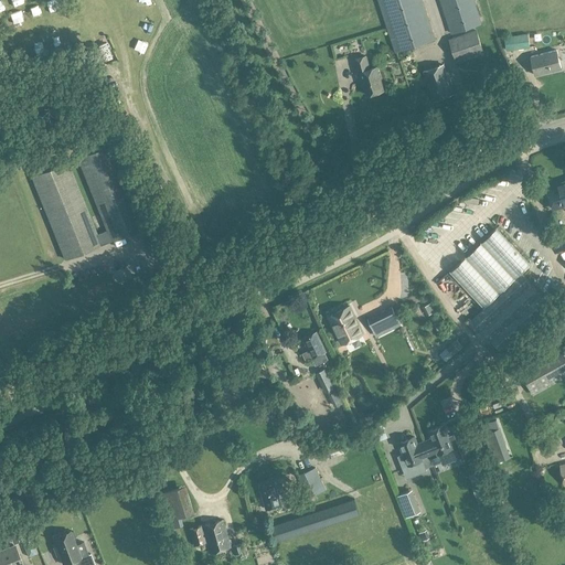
[(377,0),(395,53),(436,39),(423,0),(377,0)]
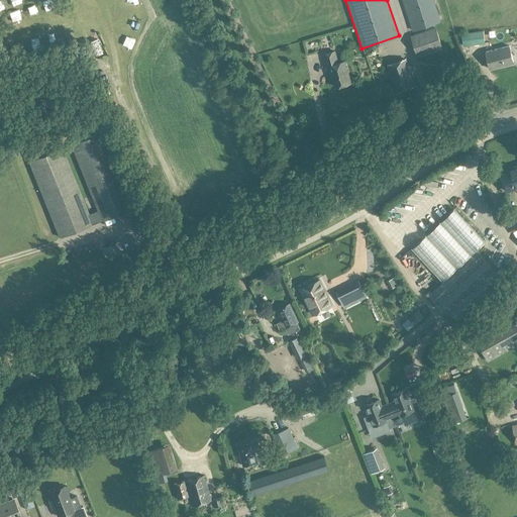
[(433,0),(402,0),(413,30),(441,22),(433,0)]
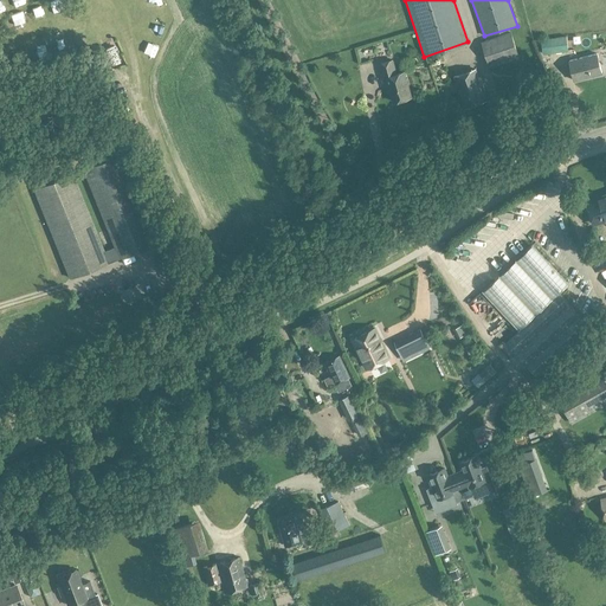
[(520,57),(511,31),(482,42),(490,68),(520,57)]
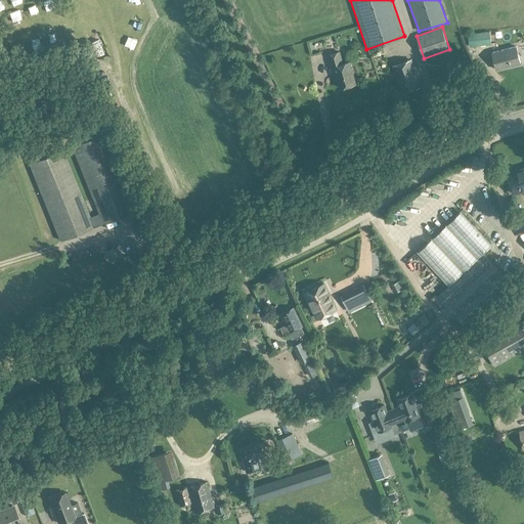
[(490,34),(490,31),(468,33),(469,34),(470,47),(477,46),(491,44),(490,34)]
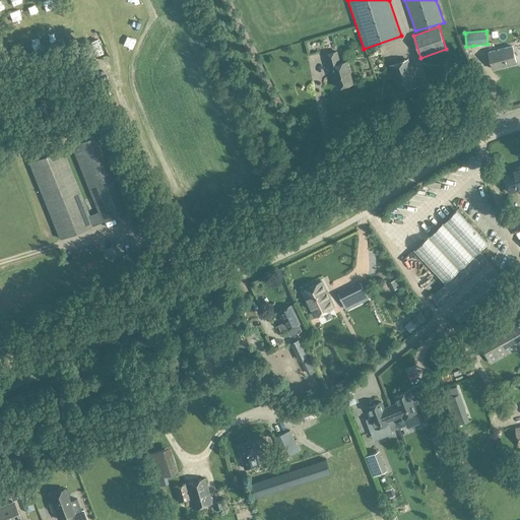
[(102,54),(95,40),(89,43),(95,57),(102,54)]
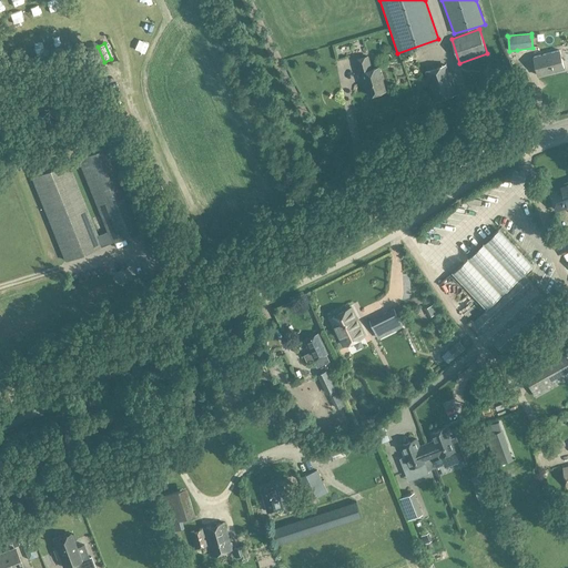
[(559,50),(534,57),(538,75),(547,73),(547,72),(564,68),(559,50)]
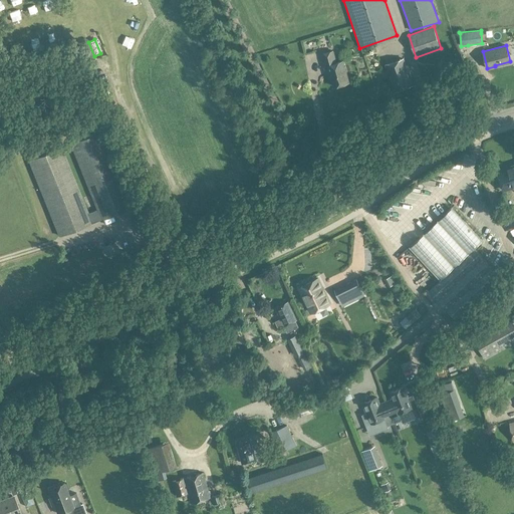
[(333,51),(322,54),(328,73),(329,73),(333,86),(349,81),(343,61),(334,63),(333,59),(335,58),(333,51)]
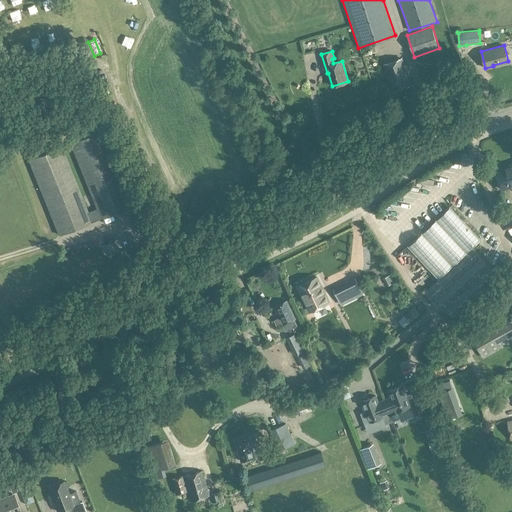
[(402,59),(385,65),(393,90),(411,84),(408,78),(410,77),(408,70),(406,71),(402,59)]
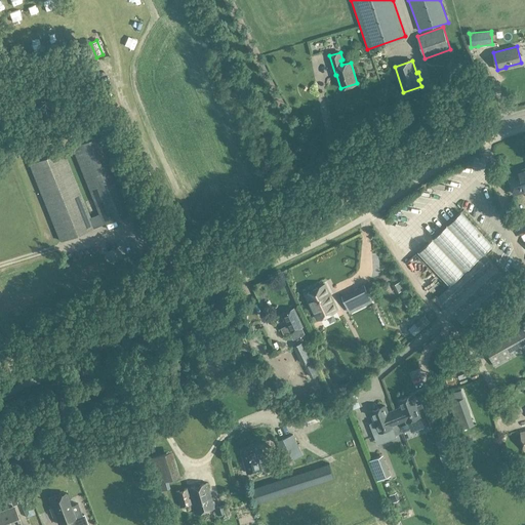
[(99,226),(137,210),(107,134),(106,132),(97,136),(95,131),(84,136),(86,140),(72,147),(98,214),(94,215),(99,226)]
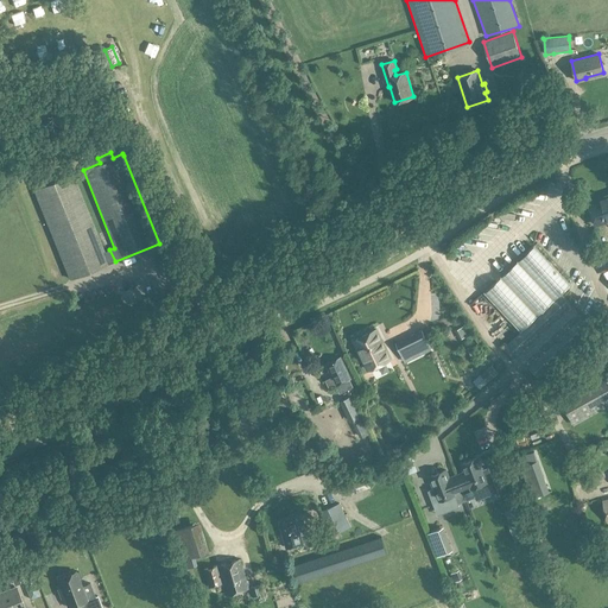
[(74,173),(33,190),(70,280),(115,261),(109,249),(106,252),(74,173)]
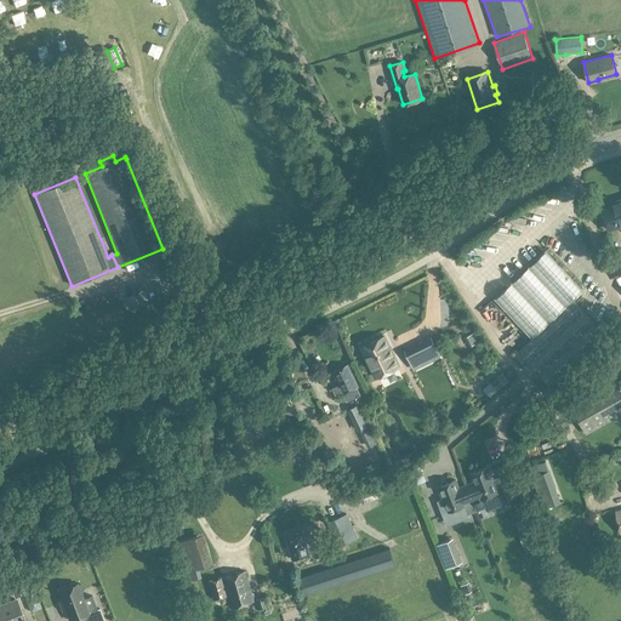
[(620,199),(602,206),(609,228),(620,223),(620,199)]
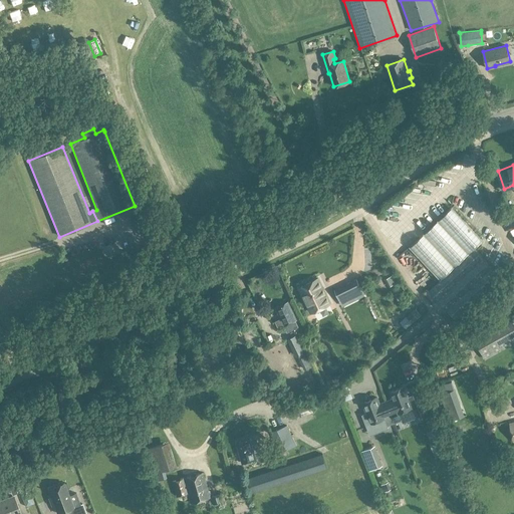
[(441,279),(474,248),(483,239),(453,207),(411,247),(441,279)]
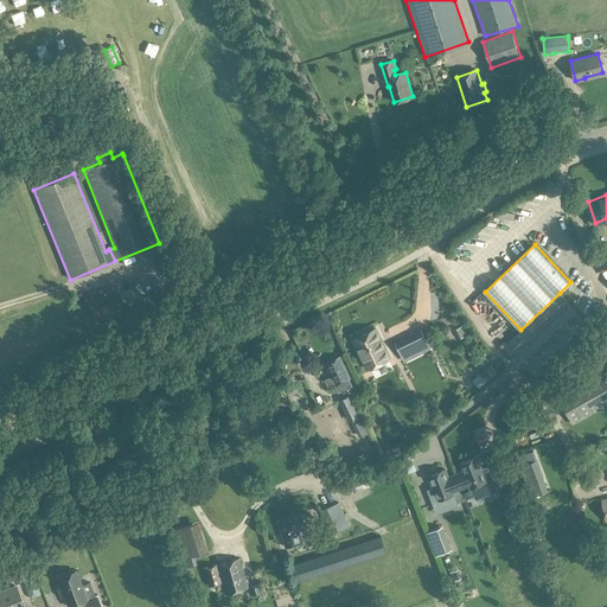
[(561,295),(509,344),(540,377),(590,328),(561,295)]
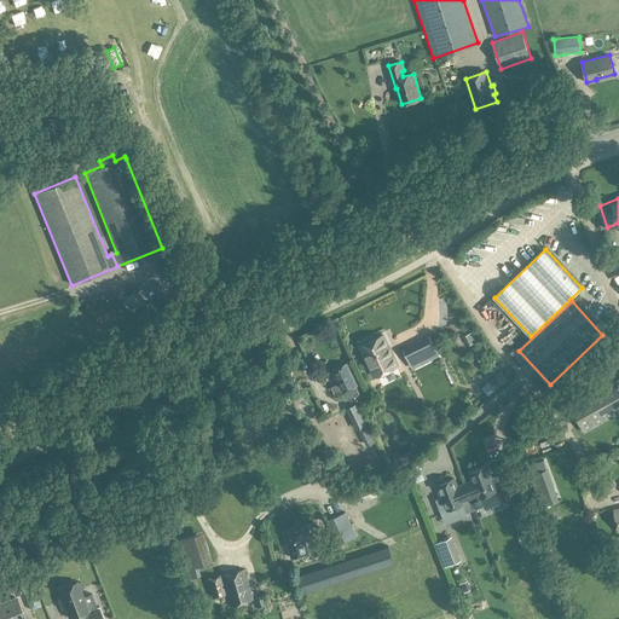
[(476,341),(472,333),(464,336),(468,345),(476,341)]
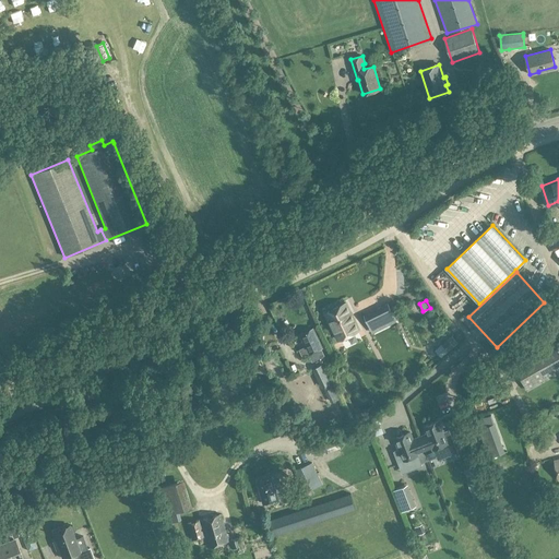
[(359,330),(346,302),(325,313),(339,340),(359,330)]
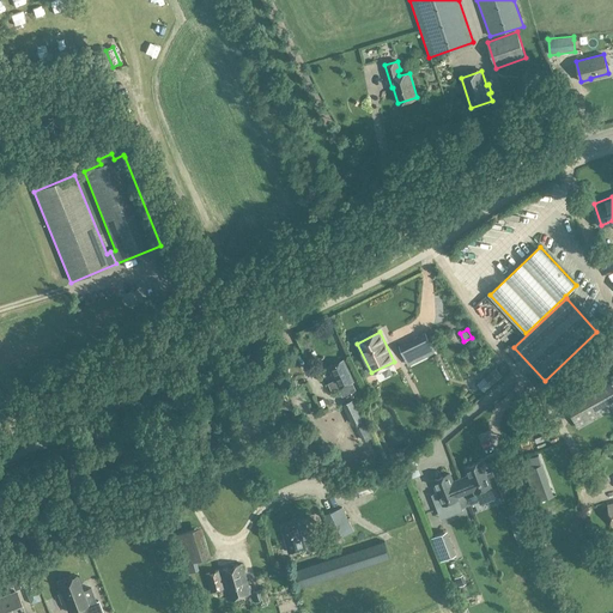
[(414,338),(422,353),(432,349),(425,333),(414,338)]
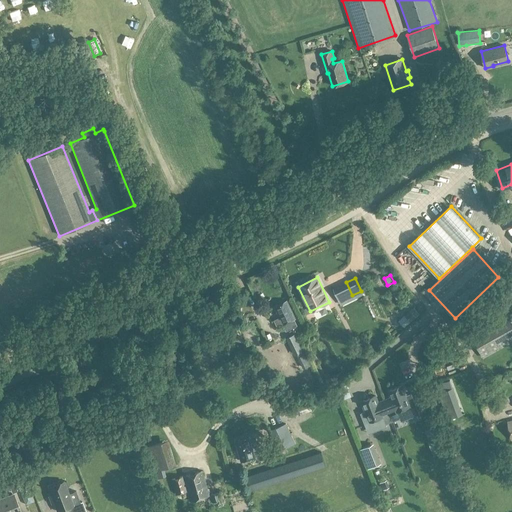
[(287,302),(275,308),(279,317),(273,320),(276,327),(282,324),(283,325),(295,319),(287,302)]
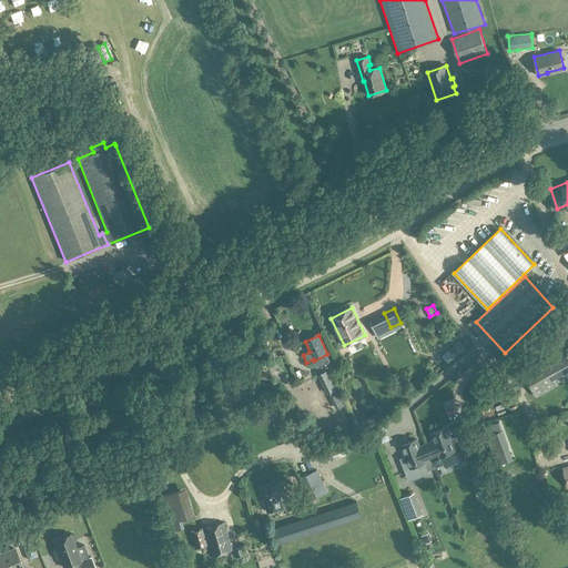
[(448,350),(455,356),(465,347),(458,341),(448,350)]
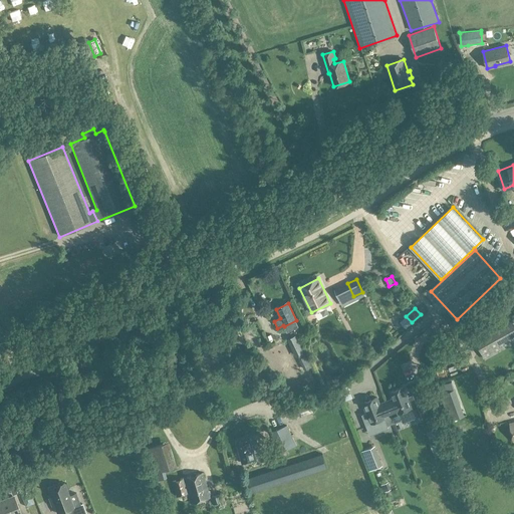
[(513,325),(509,317),(473,338),(485,360),(513,344),(513,325)]
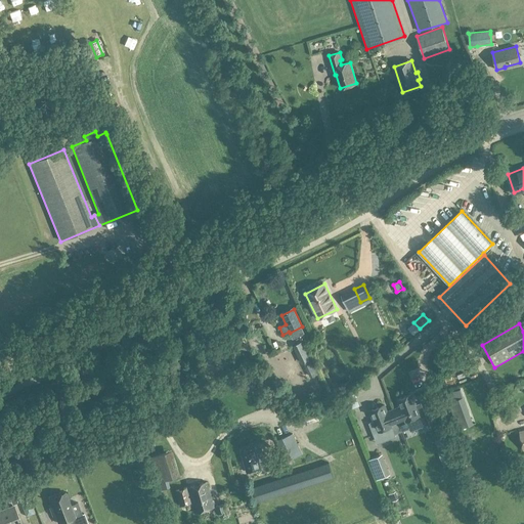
[(239,352),(247,350),(243,338),(235,341),(239,352)]
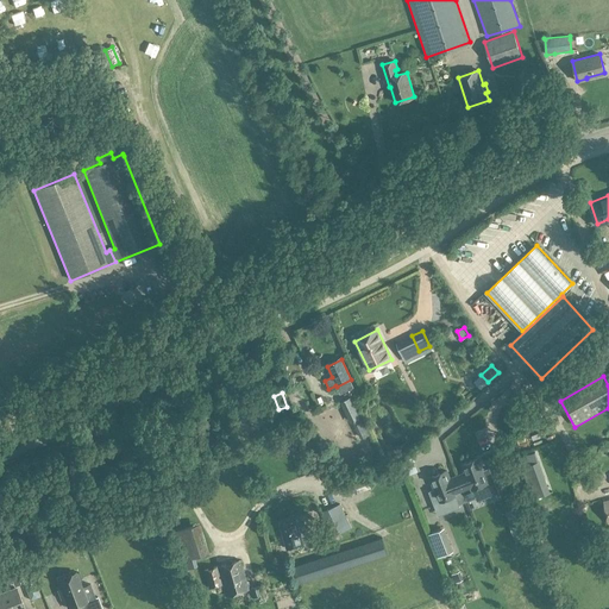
[(341,403),(351,424),(355,422),(362,418),(363,418),(352,397),(341,403)]
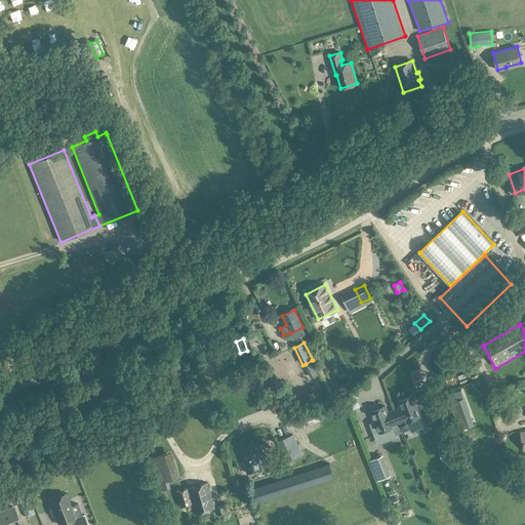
[(353,366),(357,374),(372,368),(369,360),(353,366)]
